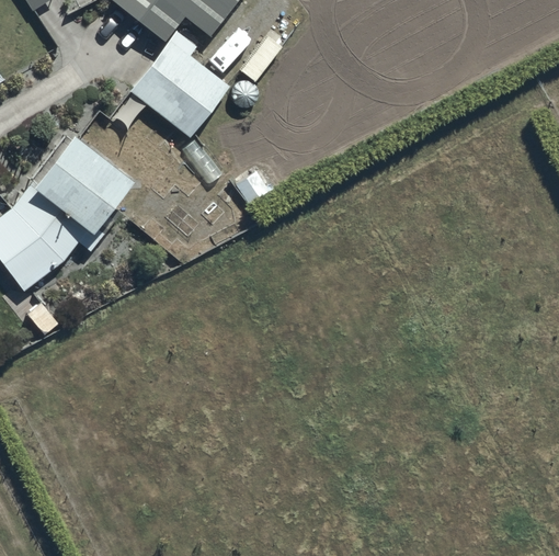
[(25,0),(33,12),(50,0),(25,0)]
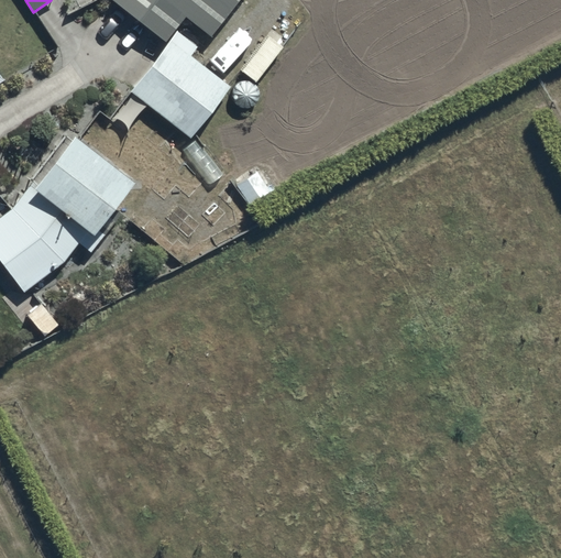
[(240,0),(117,0),(167,39),(186,14),(213,35),(240,0)]
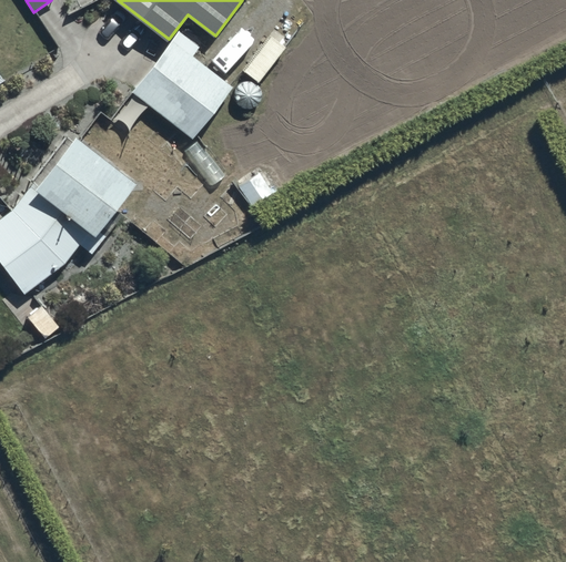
[(199,46),(179,31),(132,92),(194,140),(236,85),(193,52),(199,46)]
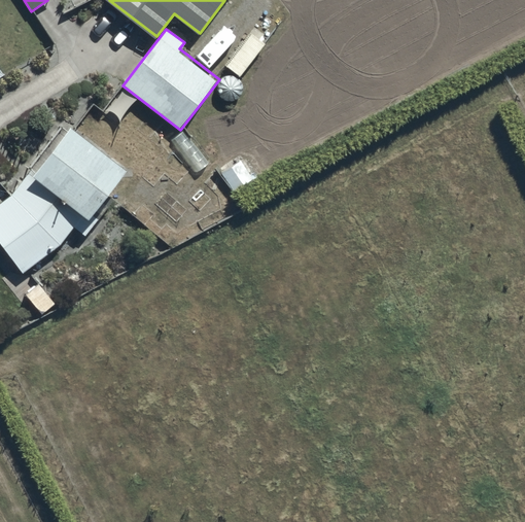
[(123,166),(68,124),(11,195),(0,203),(0,244),(21,272),(60,244),(123,166)]
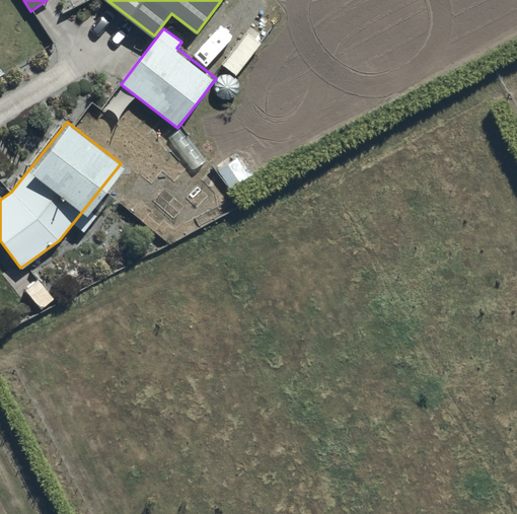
[(238,160),(218,172),(228,190),(248,176),(238,160)]
